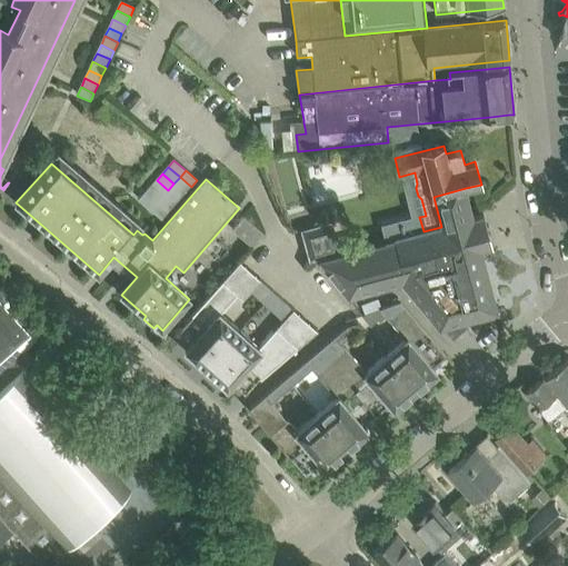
[(180,177),(173,184),(186,194),(191,187),(180,177)]
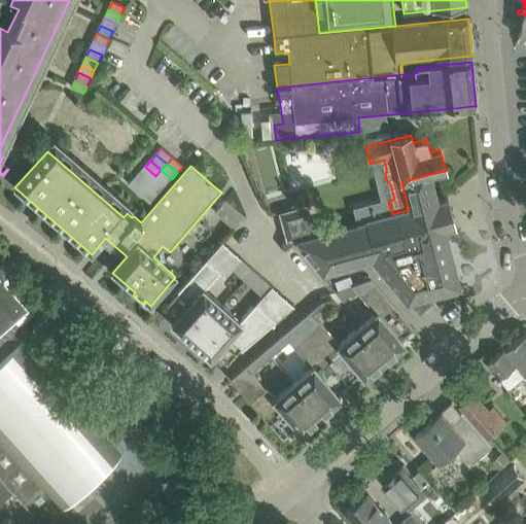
[(139,173),(150,182),(155,176),(145,167),(139,173)]
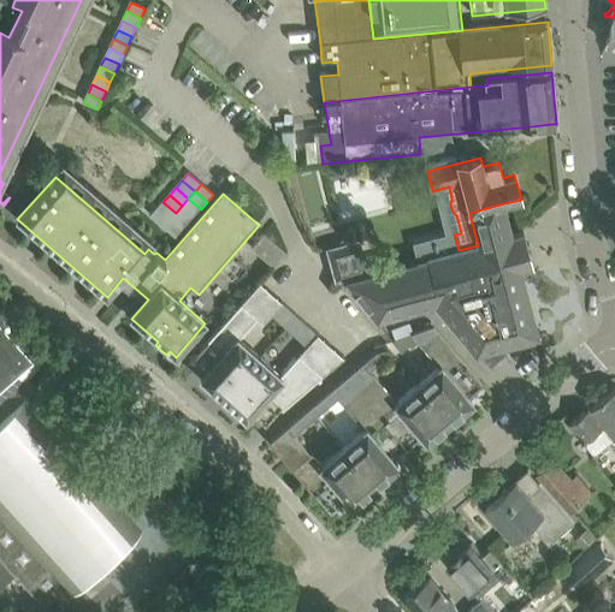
[(188,198),(182,206),(194,217),(201,209),(188,198)]
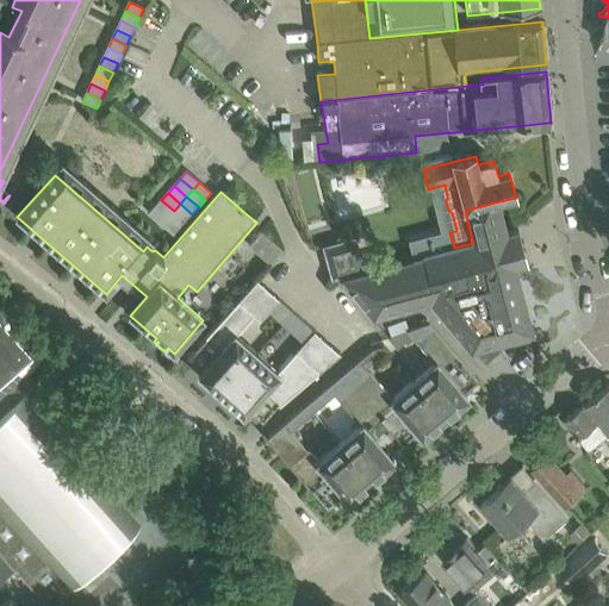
[(161,200),(155,207),(167,218),(174,211),(161,200)]
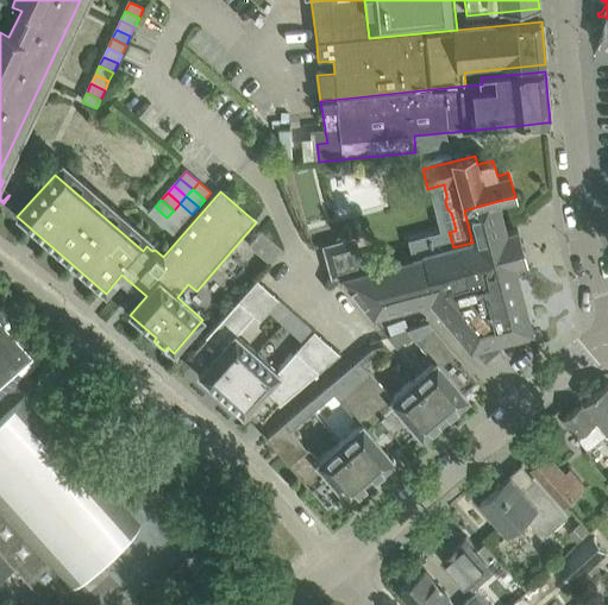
[(507,233),(499,201),(464,210),(472,243),(453,247),(422,256),(342,278),(374,319),(431,303),(464,342),(471,352),(476,351),(486,363),(487,361),(487,360),(501,348),(501,344),(534,335),(516,269),(527,265),(518,231),(507,233)]
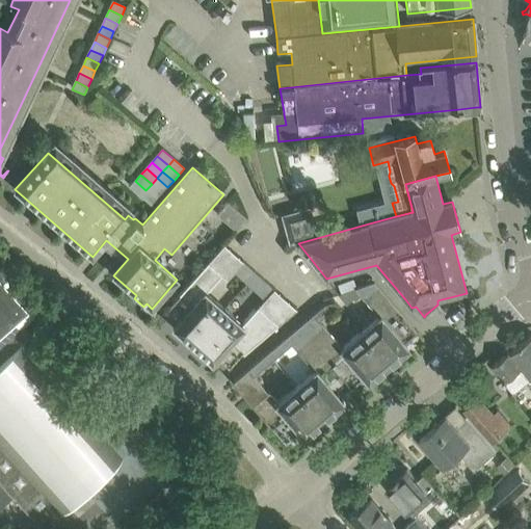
[(157,178),(152,184),(162,193),(167,187),(157,178)]
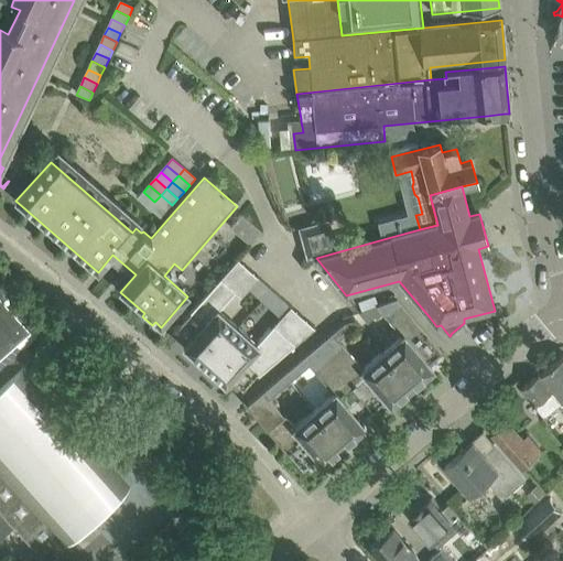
[(143,192),(138,198),(149,208),(154,202),(143,192)]
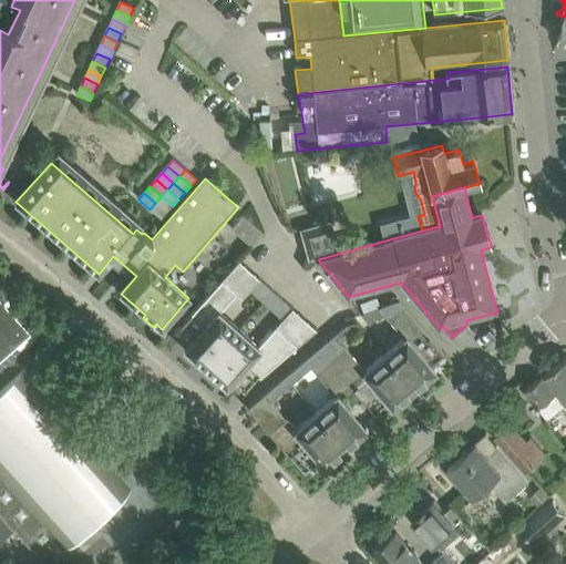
[(162,196),(155,203),(167,213),(173,206),(162,196)]
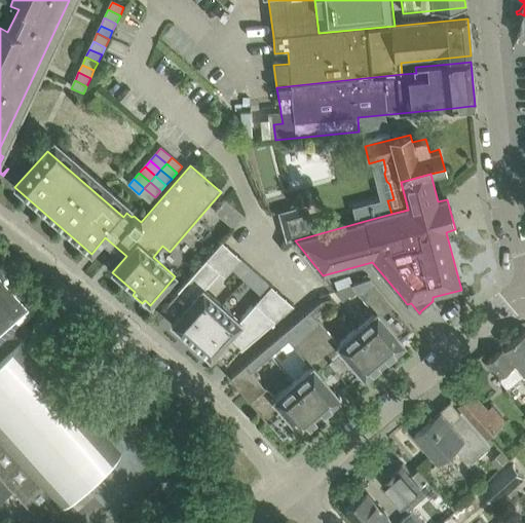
[(144,188),(139,194),(149,203),(155,197),(144,188)]
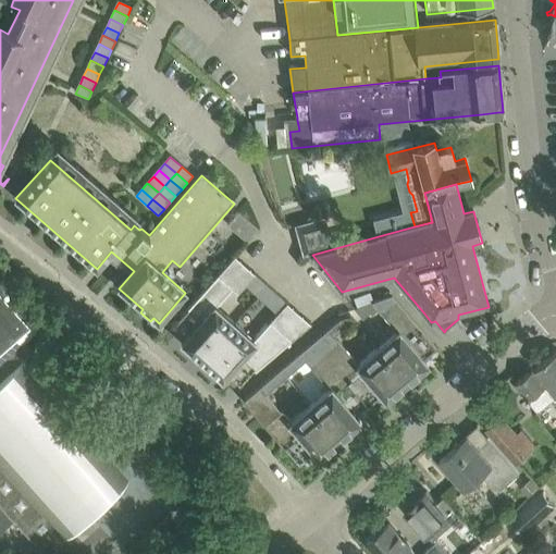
[(259,231),(239,213),(227,226),(248,244),(259,231)]
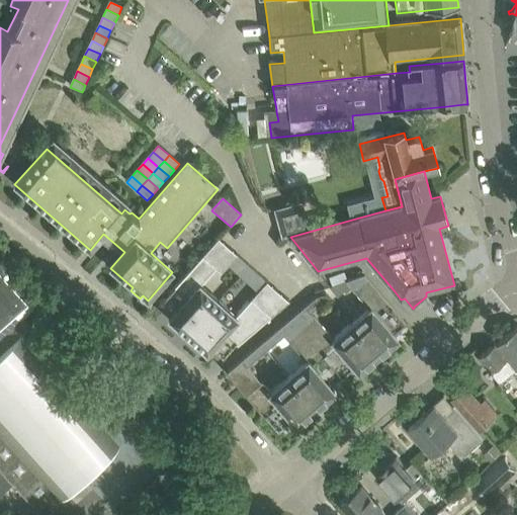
[(276,211),(276,212),(283,238),(309,230),(302,204),(276,211)]
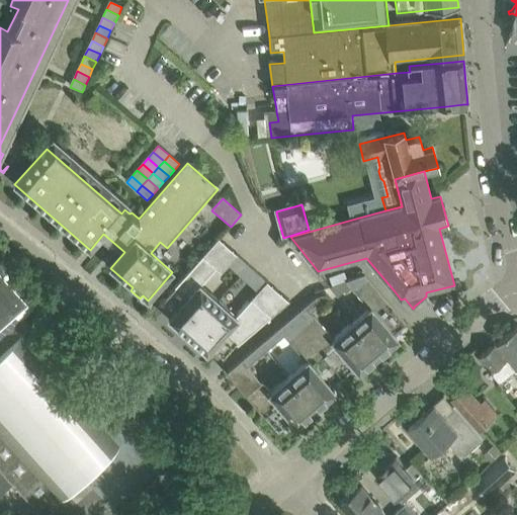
[(238,347),(290,303),(267,282),(236,318),(201,286),(217,270),(222,274),(238,256),(219,239),(161,304),(173,315),(169,319),(207,353),(211,349),(223,360),(237,345),(238,347)]
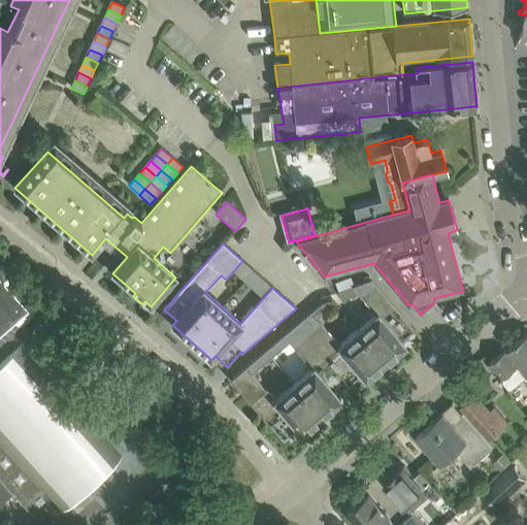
[(79,404),(33,353),(23,341),(31,335),(20,323),(32,312),(33,313),(34,310),(0,272),(0,505),(13,494),(40,524),(121,524),(116,517),(166,471),(94,392),(79,404)]
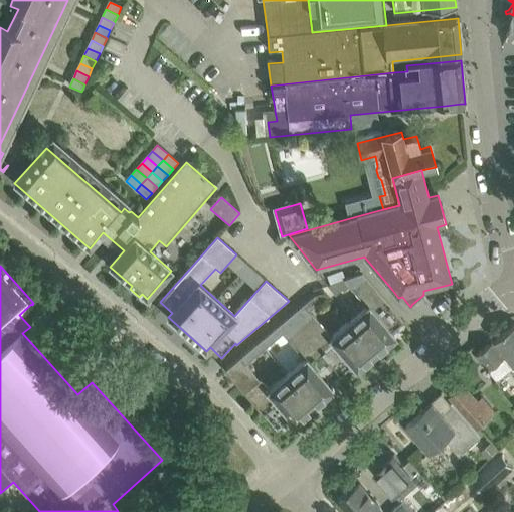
[(357,370),(395,337),(391,332),(404,322),(363,274),(345,281),(367,308),(332,337),(311,310),(328,297),(324,293),(315,296),(225,372),(263,416),(265,415),(277,430),(291,418),(295,422),(333,390),(329,385),(353,365),(357,370)]
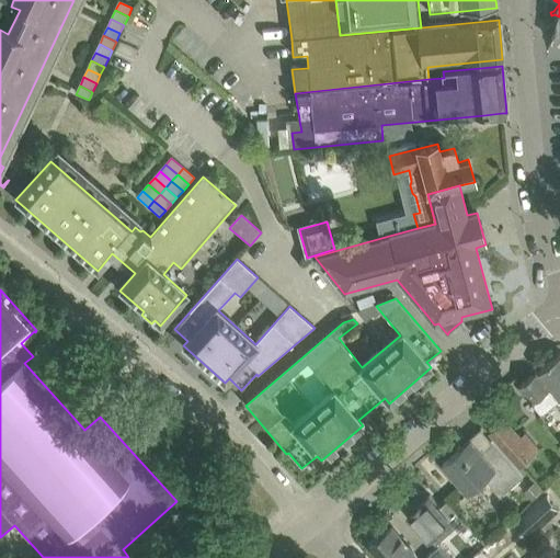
[(559,356),(521,388),(534,405),(544,417),(559,403),(559,356)]
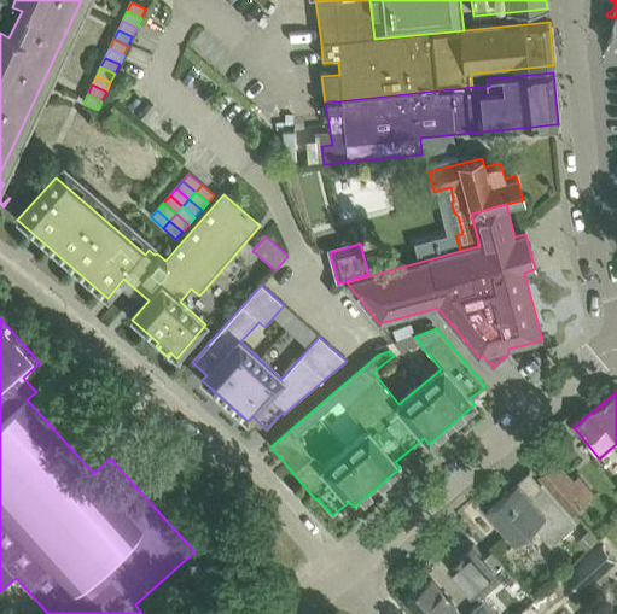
[(542,478),(575,514),(586,504),(571,489),(575,485),(557,465),(542,478)]
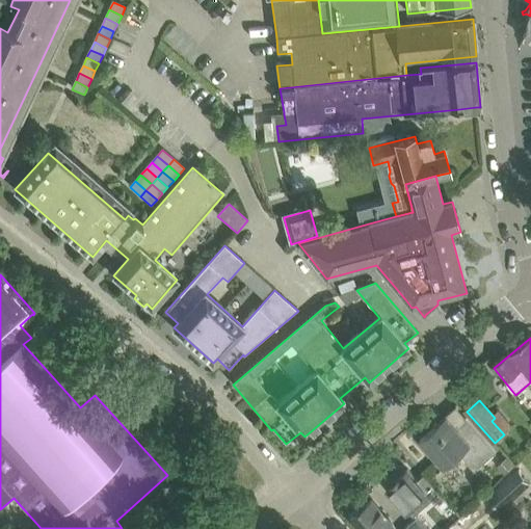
[(421,442),(423,444),(420,446),(429,457),(432,455),(439,463),(455,449),(475,473),(497,454),(467,419),(455,428),(448,419),(421,442)]
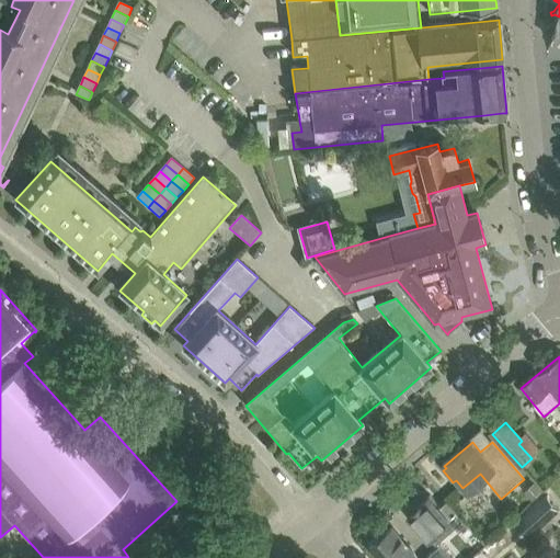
[(523,491),(530,498),(539,490),(532,482),(523,491)]
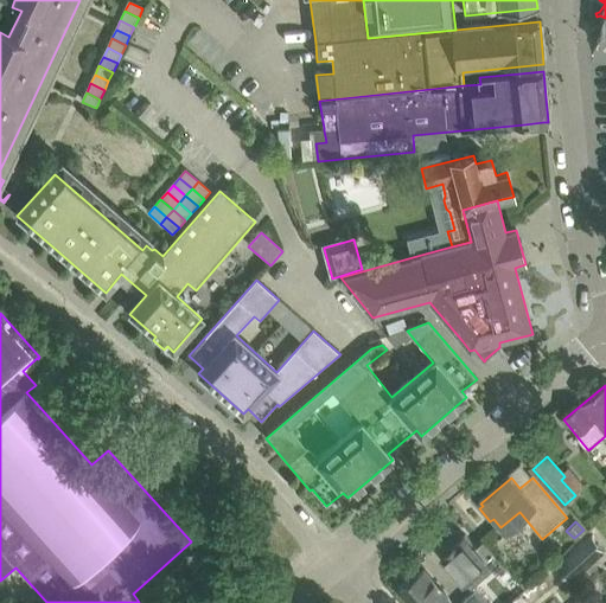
[(451,546),(442,553),(445,556),(442,558),(464,583),(488,564),(498,576),(506,569),(484,543),(477,550),(466,537),(453,549),(451,546)]
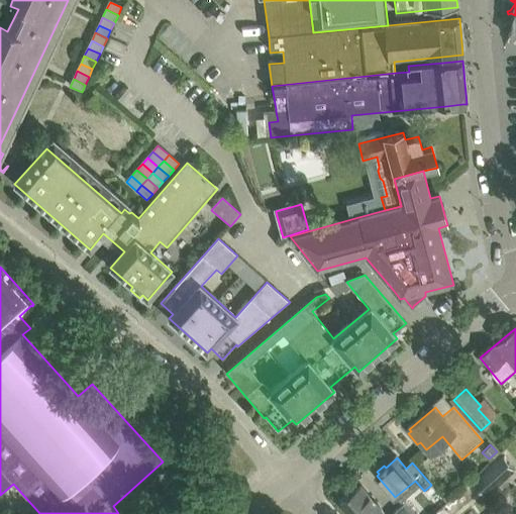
[(487,497),(515,471),(504,458),(476,485),(487,497)]
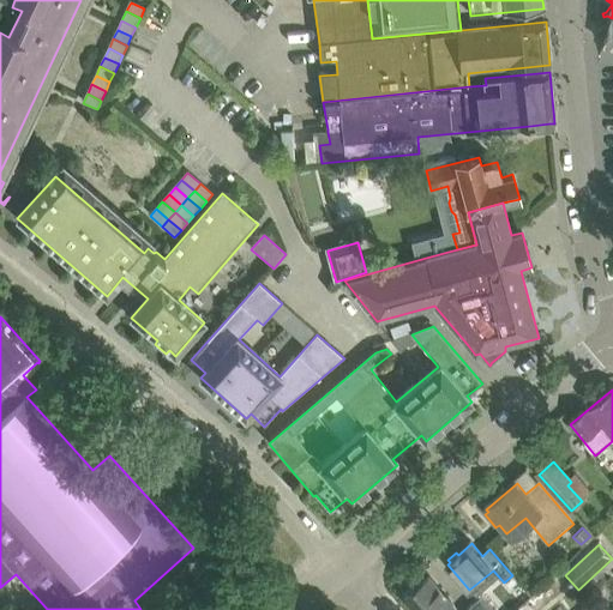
[(412,596),(406,601),(414,609),(473,609),(456,609),(430,579),(425,584),(422,581),(409,592),(412,596)]
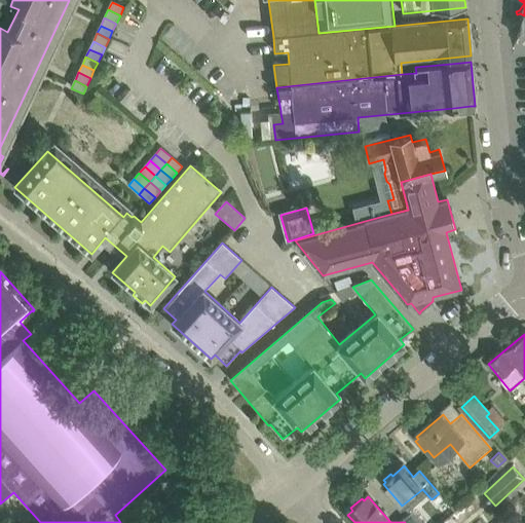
[(422,522),(414,513),(405,522),(422,522)]
